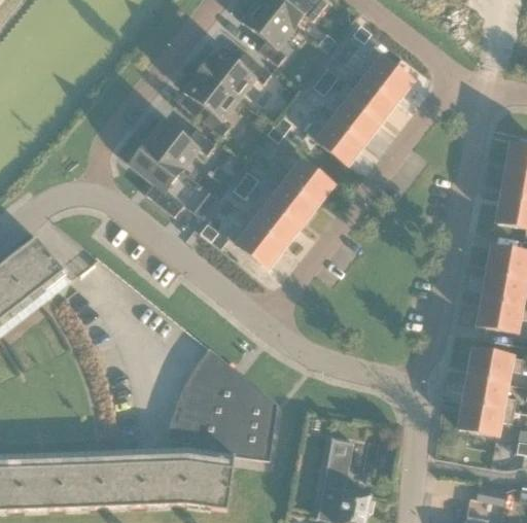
[(266,40),(258,49),(277,65),(285,55),(277,47),(293,27),(259,0),(242,22),(266,40)]
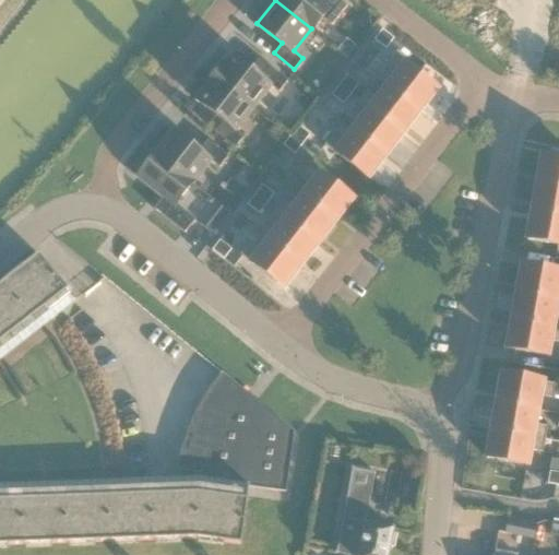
[(275,0),(311,28),(322,15),(331,22),(346,2),(343,0),(275,0)]
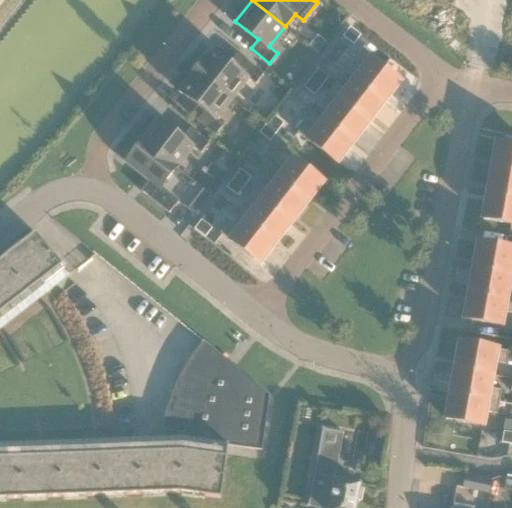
[(361,32),(350,24),(343,34),(354,42),(361,32)]
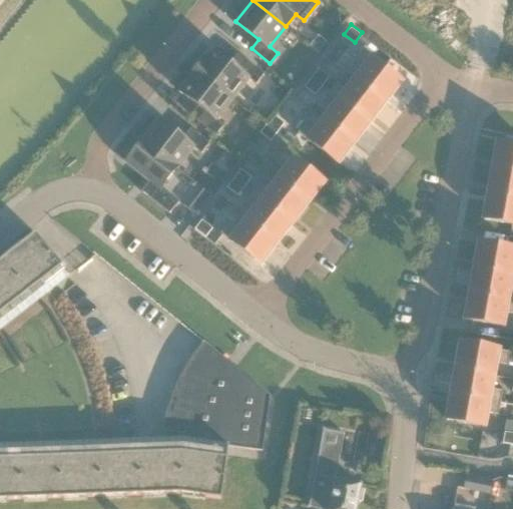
[(319,50),(327,39),(318,32),(310,42),(319,50)]
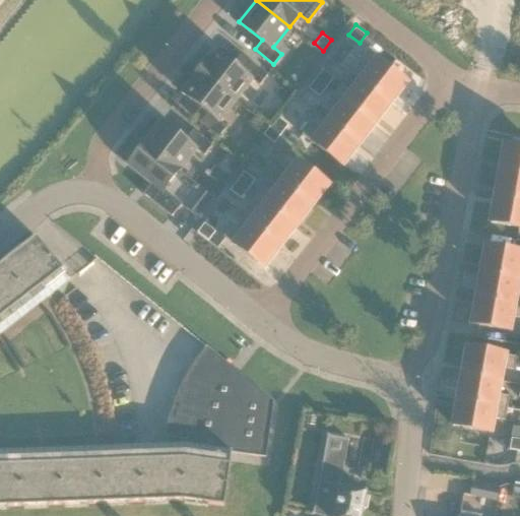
[(267,72),(248,58),(241,67),(217,49),(211,56),(209,54),(198,68),(235,97),(251,76),(259,82),(267,72)]
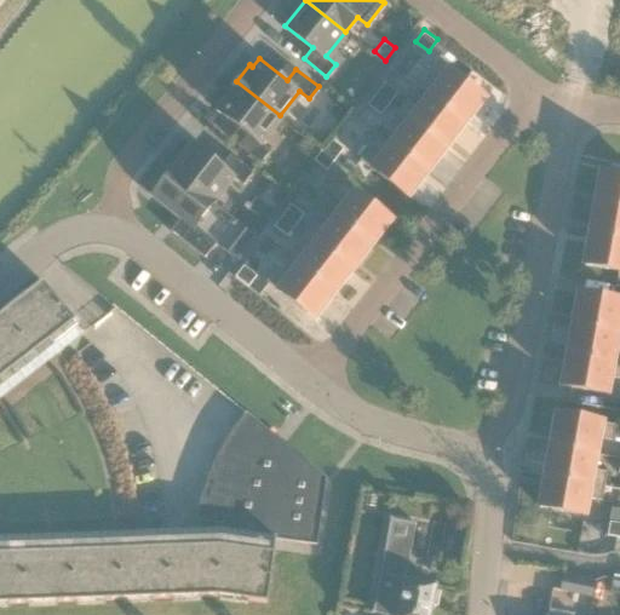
[(429,93),(465,121),(484,96),(436,58),(426,72),(438,80),(429,93)]
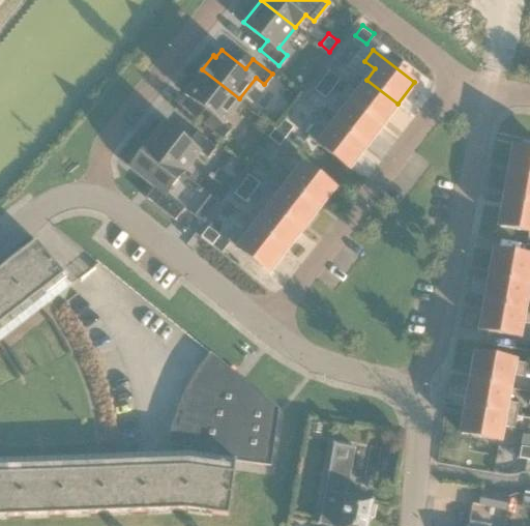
[(329,68),(321,78),(333,87),(341,77),(329,68)]
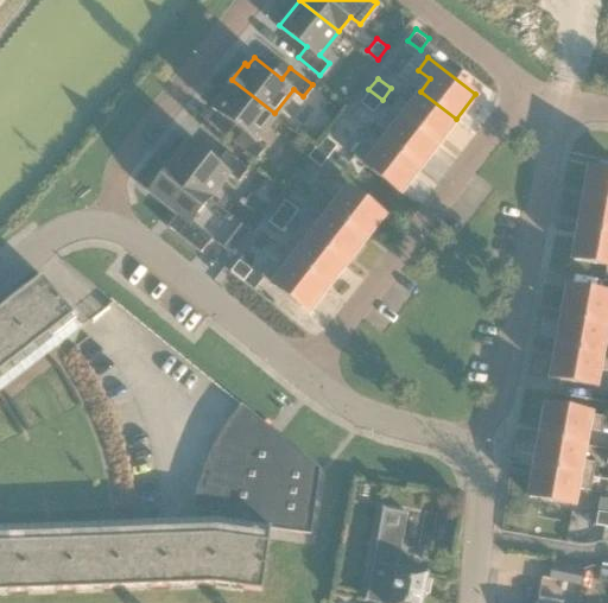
[(242,128),(233,139),(255,157),(265,145),(255,138),(274,113),(232,80),(219,96),(221,99),(215,107),(242,128)]
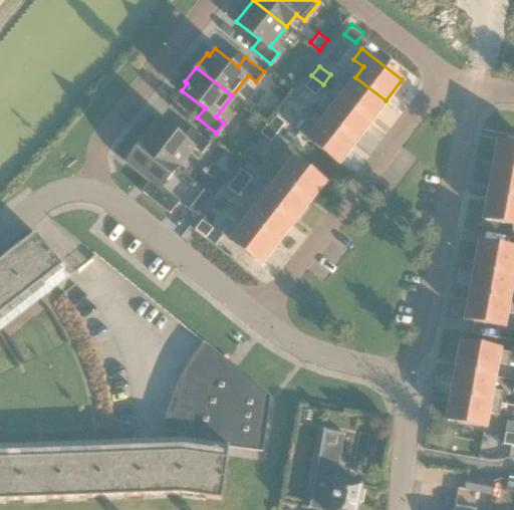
[(316,93),(323,84),(311,75),(304,84),(316,93)]
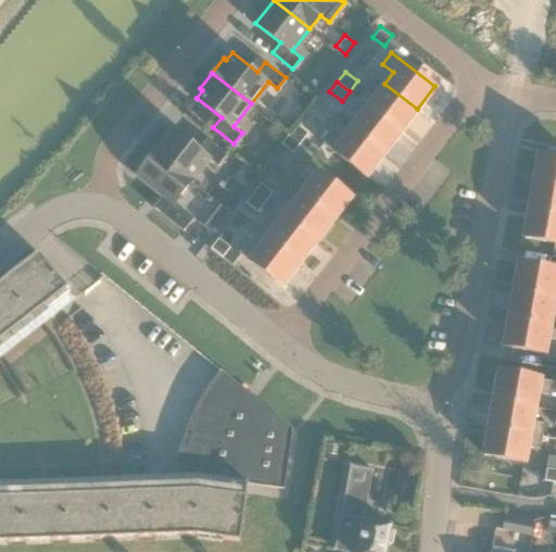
[(365,87),(357,97),(400,130),(417,109),(384,84),(376,95),(365,87)]
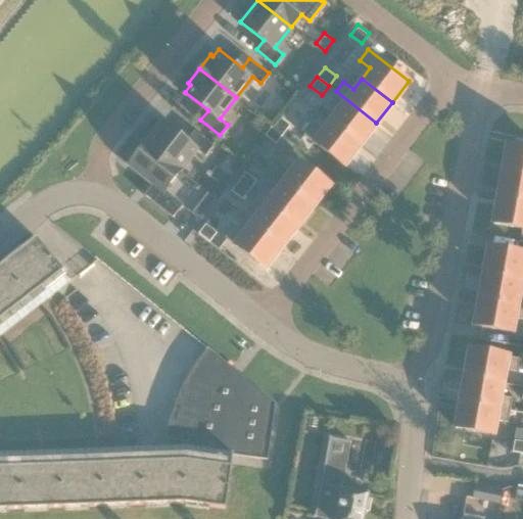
[(338,108),(330,120),(361,142),(376,123),(336,91),(329,101),(338,108)]
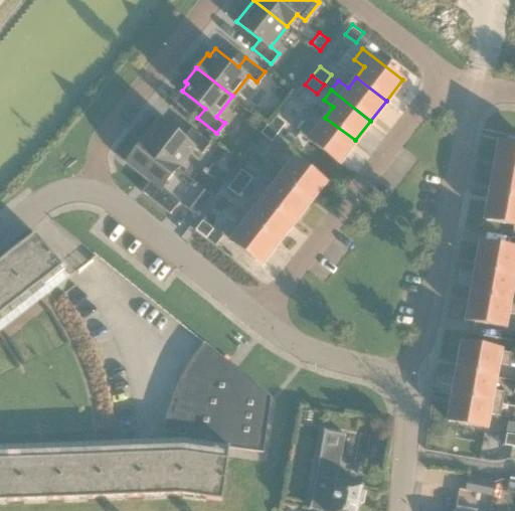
[(275,113),(268,122),(279,131),(286,121),(275,113)]
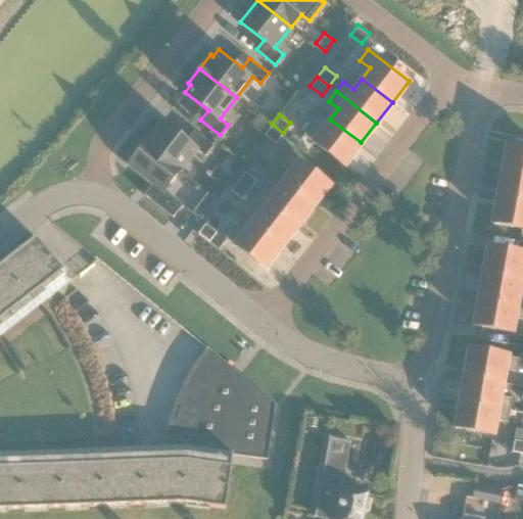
[(186,138),(162,120),(146,141),(180,168),(196,147),(205,153),(214,143),(194,129),(186,138)]
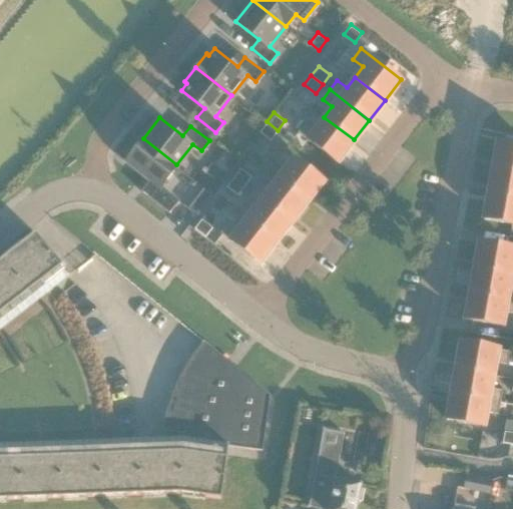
[(338,160),(354,139),(324,117),(316,127),(307,120),(299,130),(338,160)]
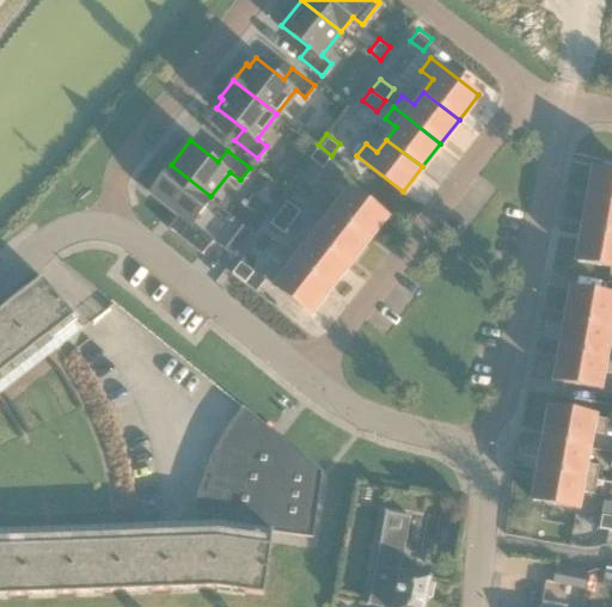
[(331,155),(318,145),(310,155),(323,166),(331,155)]
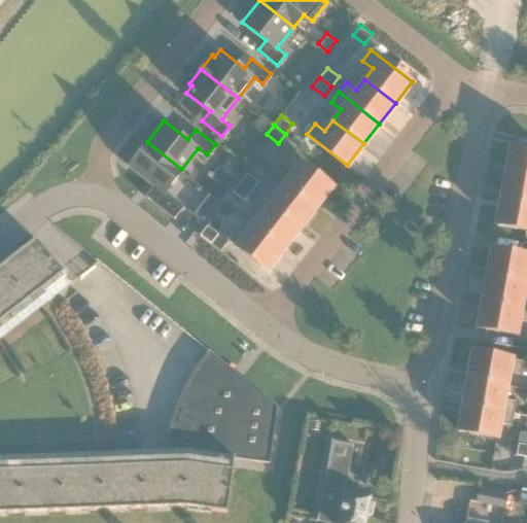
[(166,189),(181,169),(147,142),(130,164),(153,182),(145,194),(174,216),(183,204),(166,189)]
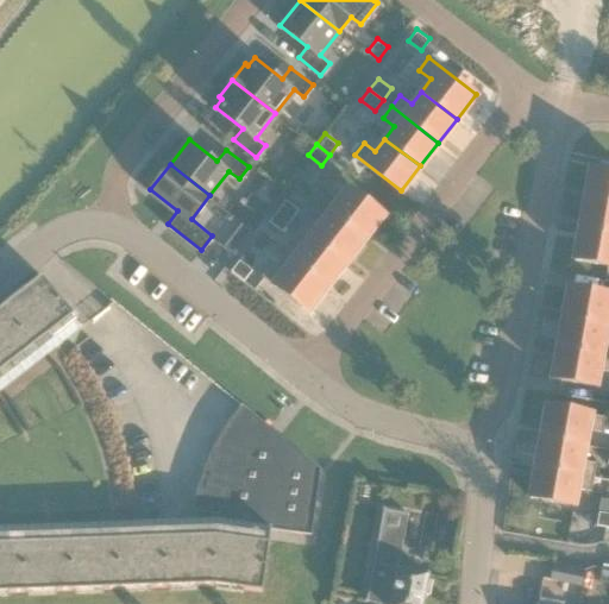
[(608,169),(590,165),(585,196),(608,200),(608,169)]
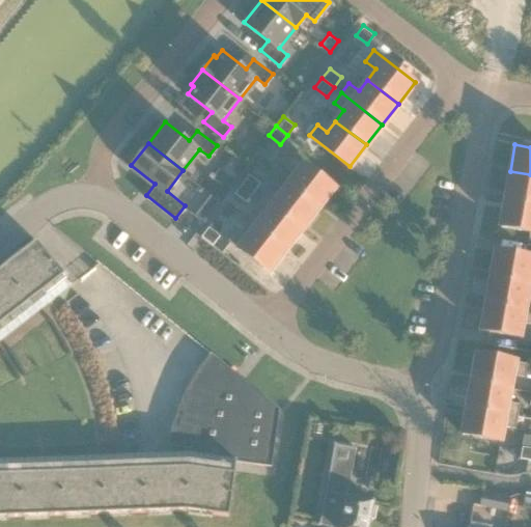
[(296,171),(287,183),(318,206),(334,186),(294,154),(285,164),(296,171)]
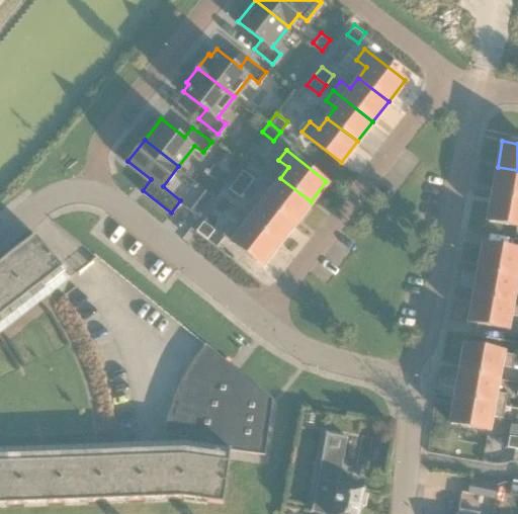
[(517,170),(498,167),(493,192),(517,197),(517,170)]
